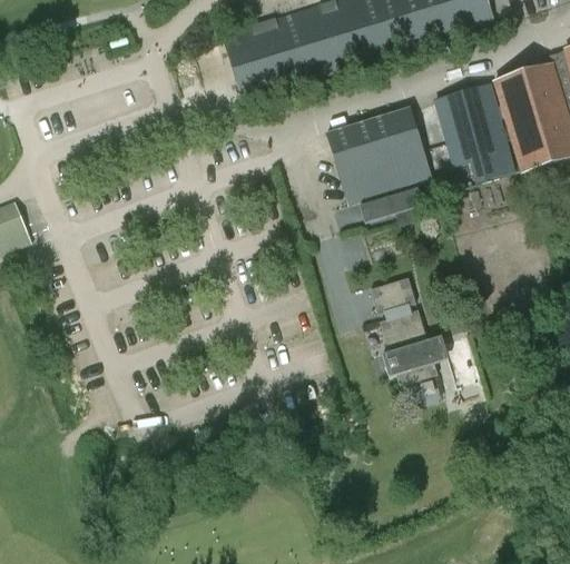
[(333,0),(224,35),(243,97),(494,21),(487,0),(333,0)]
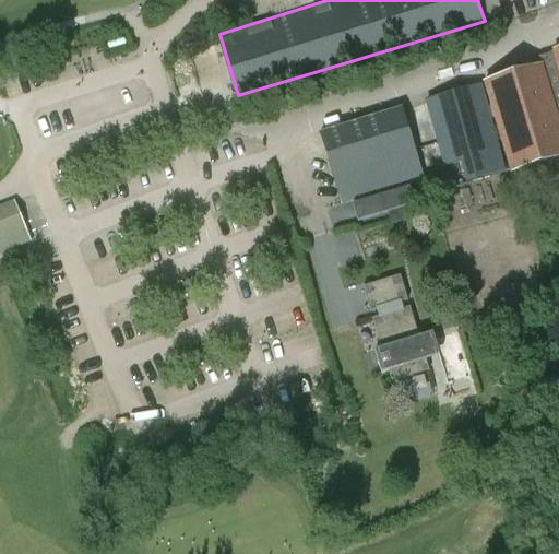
[(558,154),(558,45),(537,51),(540,60),(482,78),(510,168),(558,154)]
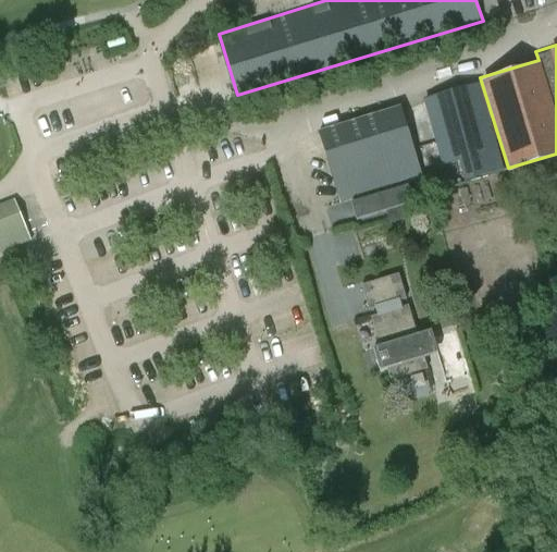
[(468,179),(503,168),(479,78),(423,95),(442,160),(460,156),(468,179)]
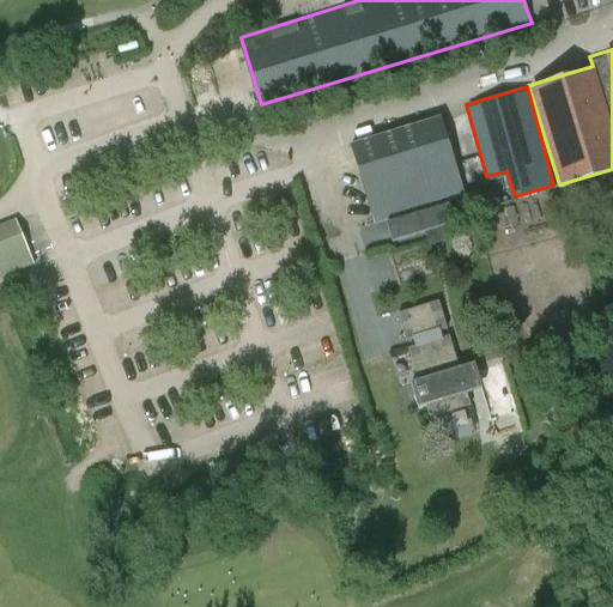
[(374,220),(466,192),(441,113),(351,140),(374,220)]
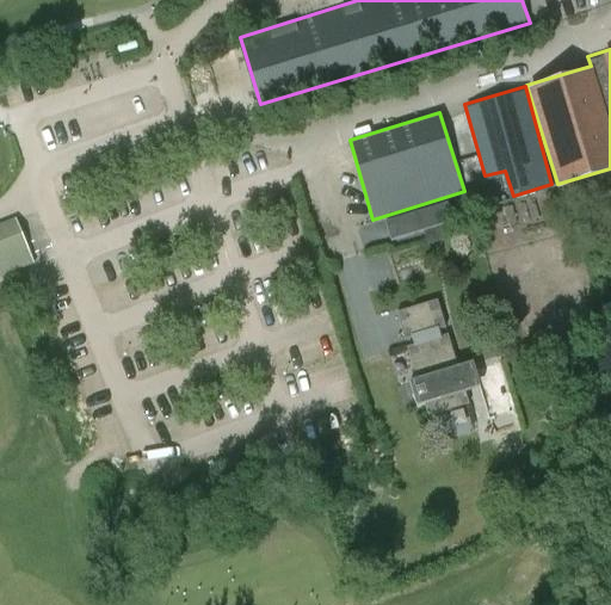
[(392,236),(423,227),(454,217),(449,198),(386,218),(392,236)]
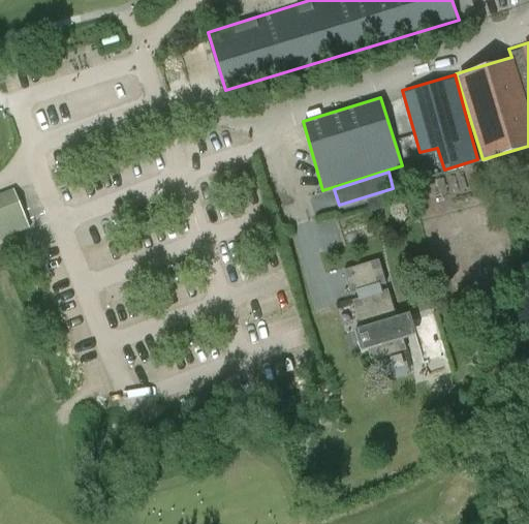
[(396,314),(387,286),(381,288),(379,281),(385,279),(378,256),(343,267),(350,290),(356,288),(359,295),(352,297),(361,325),(354,328),(361,348),(367,346),(370,357),(405,345),(402,336),(415,332),(409,310),(396,314)]
